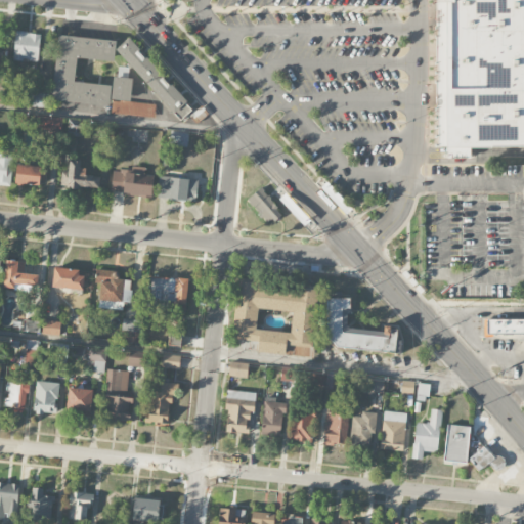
[(439,147),(523,146),(523,0),(438,0),(438,12),(439,95),(439,147)]
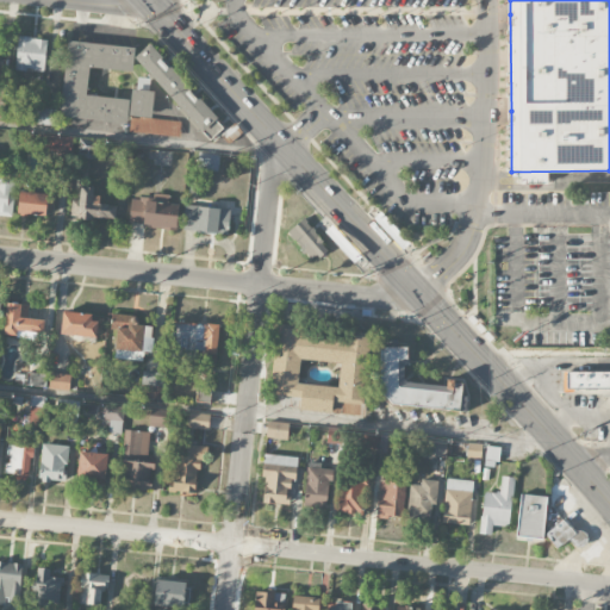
[(16,70),(45,72),(47,38),(18,37),(16,70)]
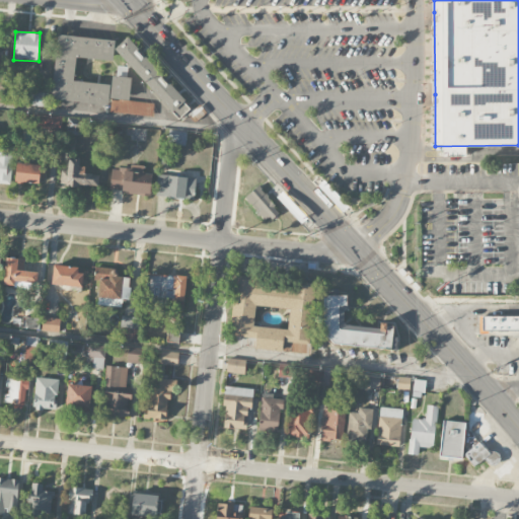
[(52,100),(109,105),(108,113),(152,117),(153,103),(129,101),(131,77),(113,76),(112,85),(74,82),(76,58),(113,61),(115,41),(58,35),(52,100)]
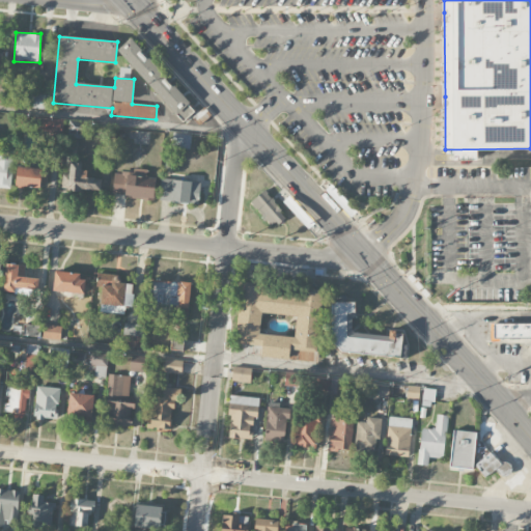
[(195,111),(133,37),(118,50),(180,122),(195,111)]
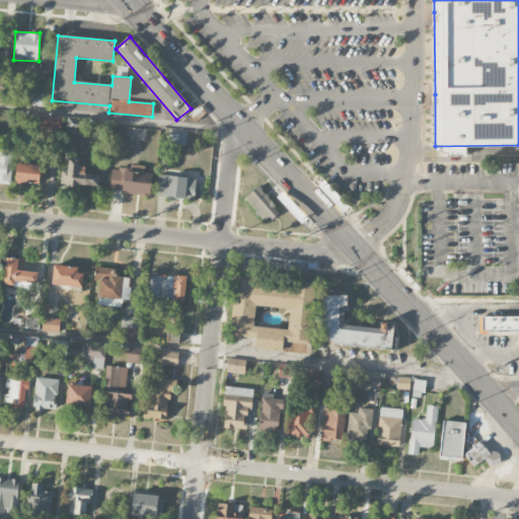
[(50,93),(31,92),(30,106),(49,106),(50,93)]
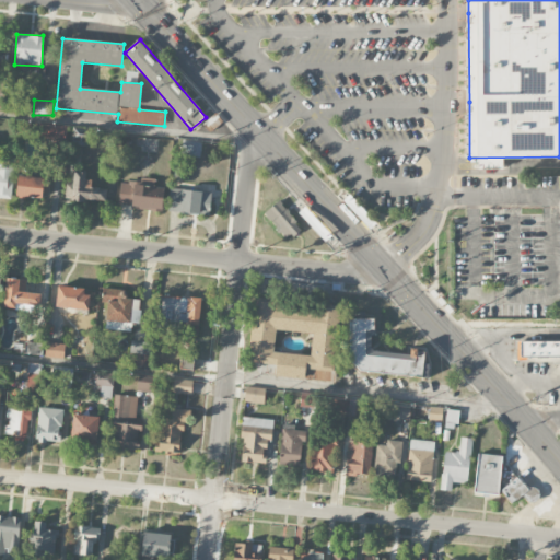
[(182,156),(201,156),(201,140),(183,140),(182,156)]
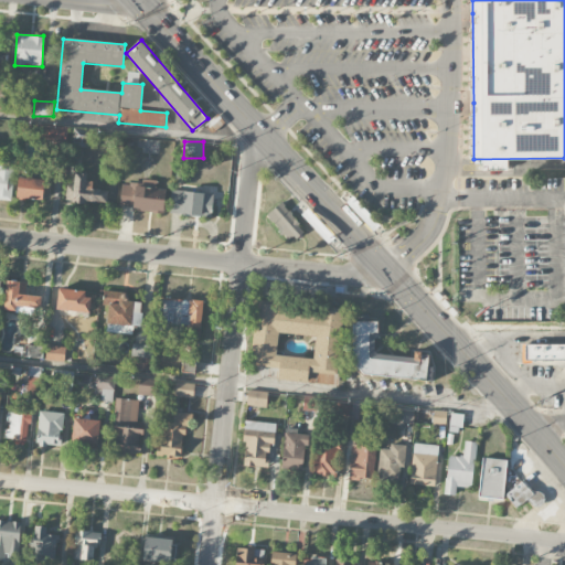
[(0,200),(11,201),(14,162),(0,160),(0,200)]
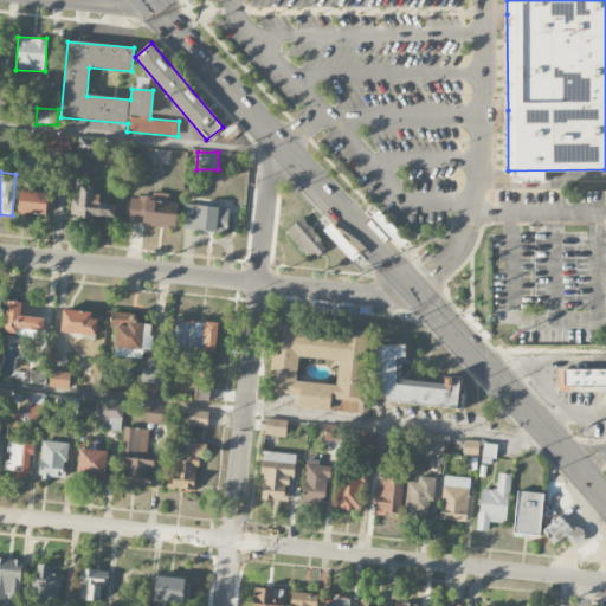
[(115,218),(116,204),(100,204),(100,189),(73,188),(72,217),(115,218)]
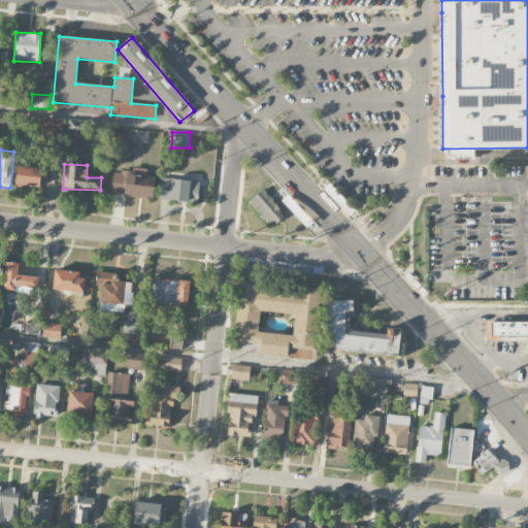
[(15,184),(45,187),(47,169),(17,166),(15,184)]
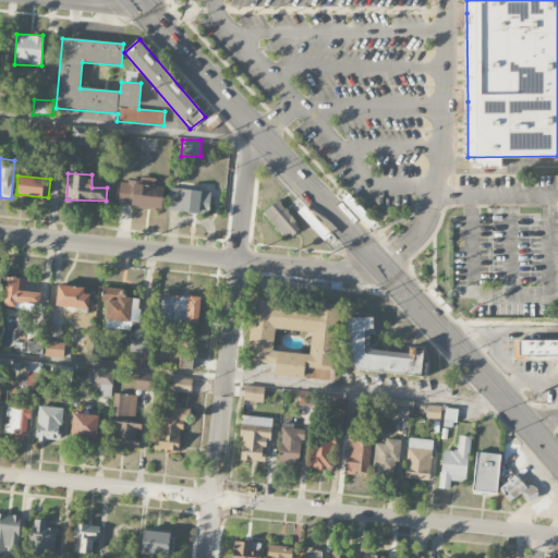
[(120,181),(118,205),(161,209),(164,186),(154,185),(155,179),(143,178),(142,183),(120,181)]
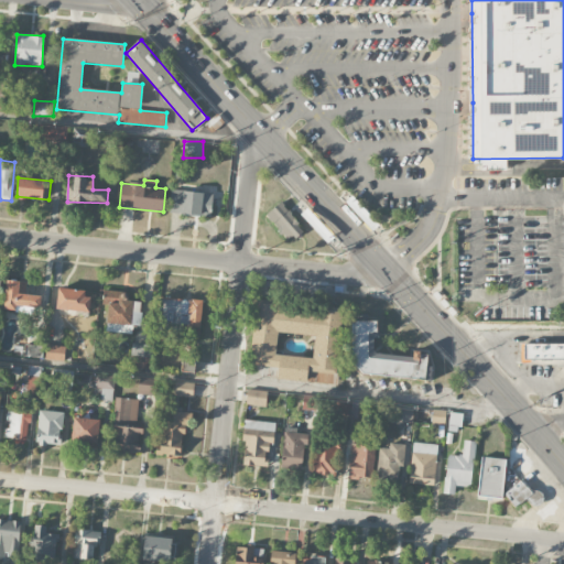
[(172,190),(169,212),(210,217),(214,194),(172,190)]
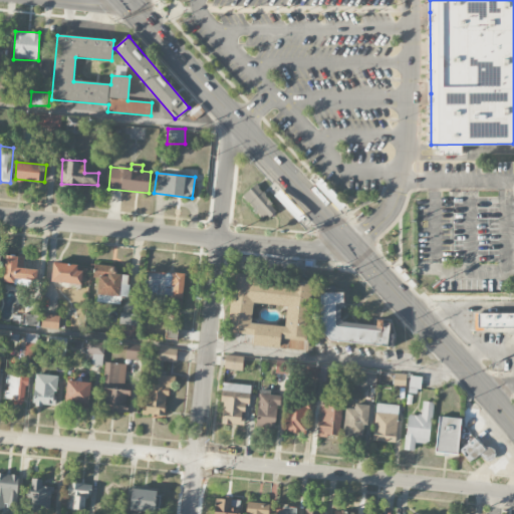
[(256,185),(243,197),(255,211),(254,212),(256,215),(258,213),(262,218),(268,213),(271,215),(275,212),(270,206),(273,204),(256,185)]
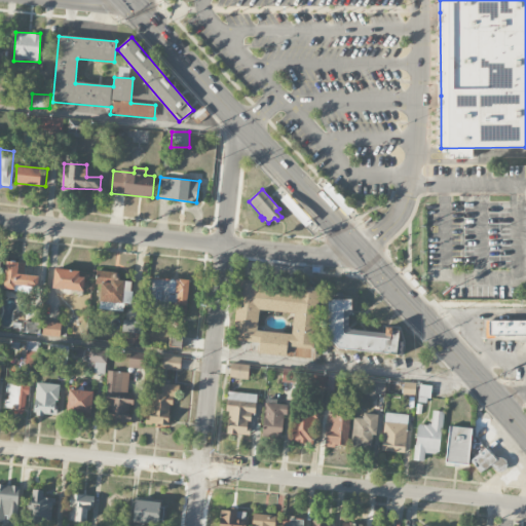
[(26,263),(6,262),(5,288),(38,289),(39,275),(25,274),(26,263)]
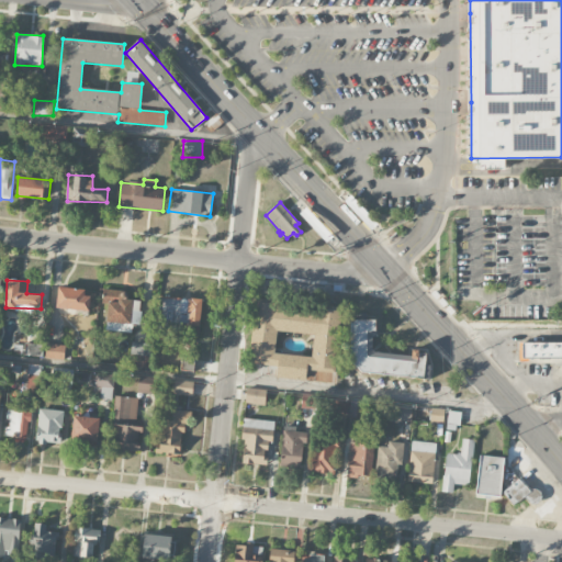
[(87,310),(88,289),(57,288),(56,308),(87,310)]
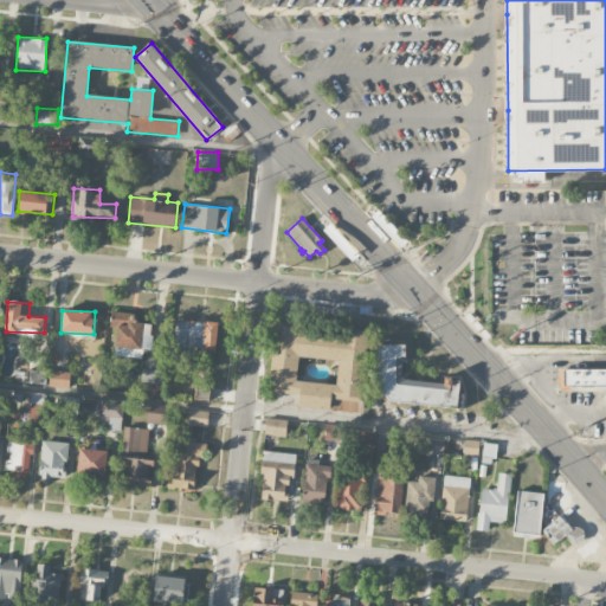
[(114,356),(141,359),(142,349),(149,350),(153,324),(135,323),(136,314),(111,311),(110,327),(116,328),(114,356)]
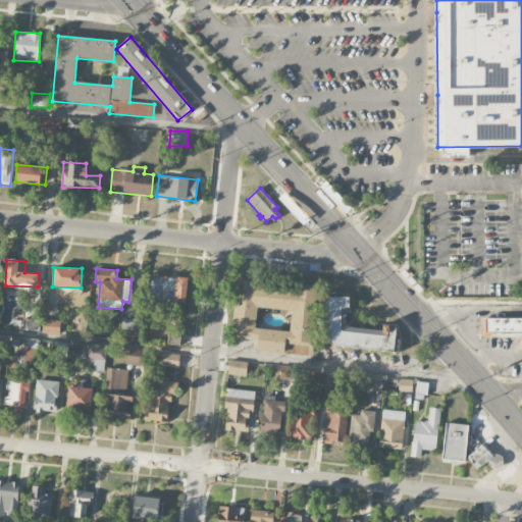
[(187,278),(148,276),(146,309),(186,311),(187,278)]
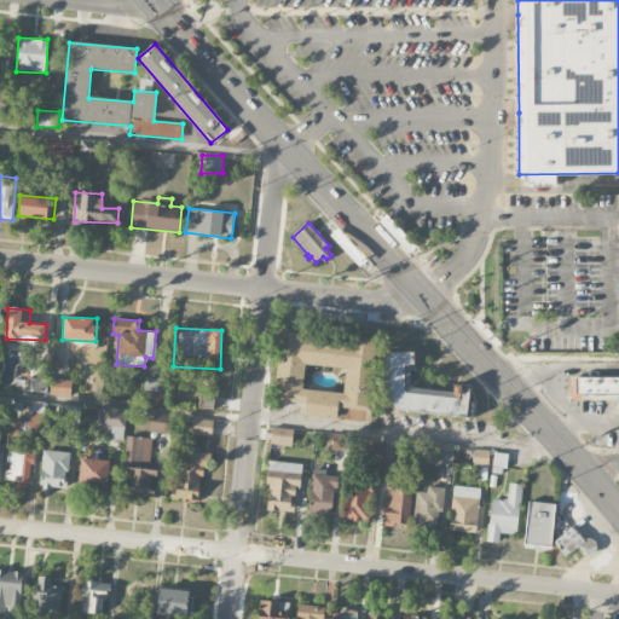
[(305,404),(304,415),(336,418),(337,406),(369,410),(370,394),(377,339),(310,330),(282,328),(273,400),(305,404)]
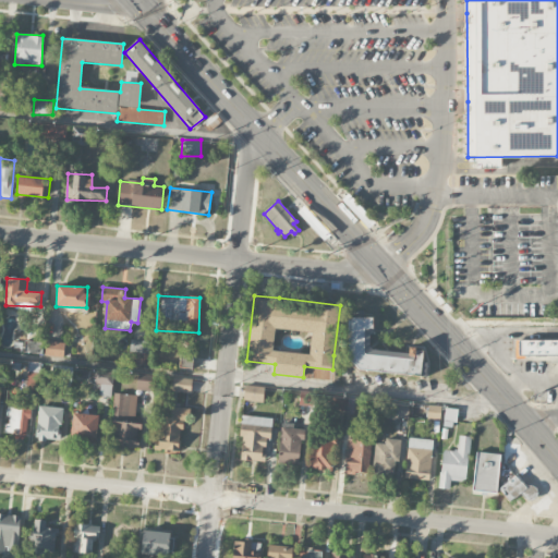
[(371,319),(349,318),(349,358),(359,368),(412,374),(412,372),(421,373),(423,352),(415,351),(416,348),(411,348),(410,353),(374,350),(371,347),(371,319)]
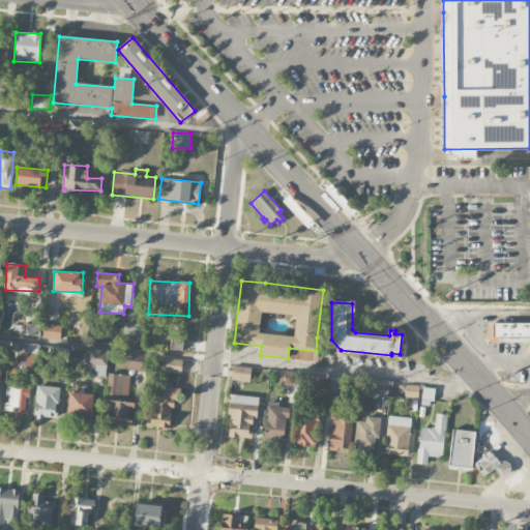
[(122,347),(141,348),(142,324),(123,323),(122,347)]
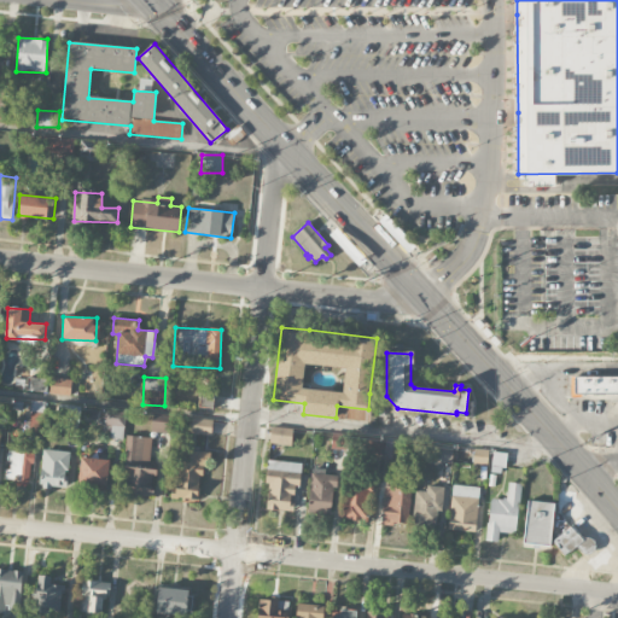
[(617,377),(572,377),(572,398),(617,398),(617,377)]
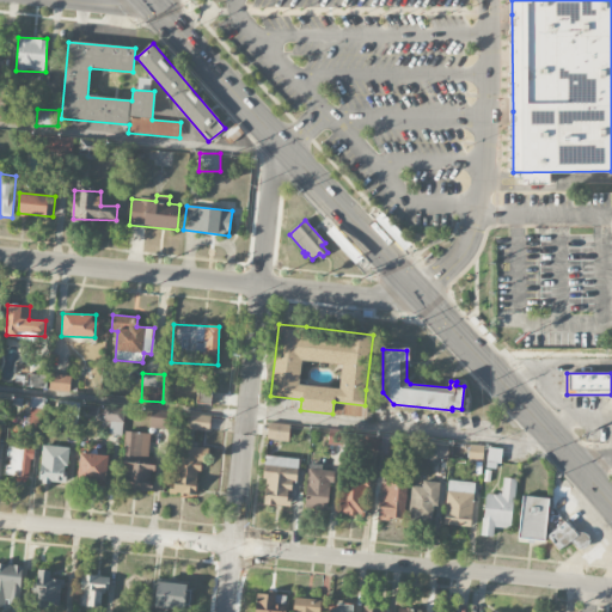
[(72,377),(51,374),(49,390),(69,393),(72,377)]
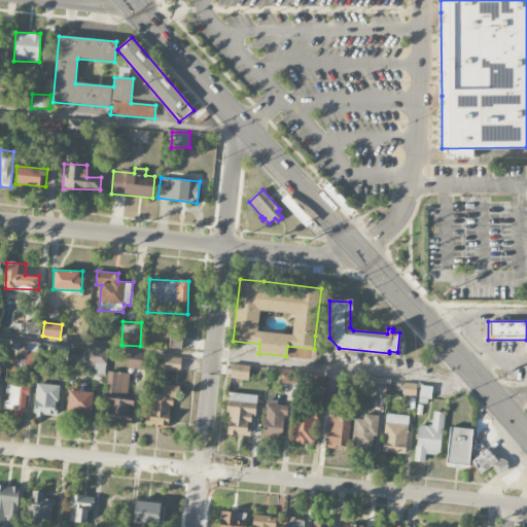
[(25,335),(39,334),(38,323),(24,325),(25,335)]
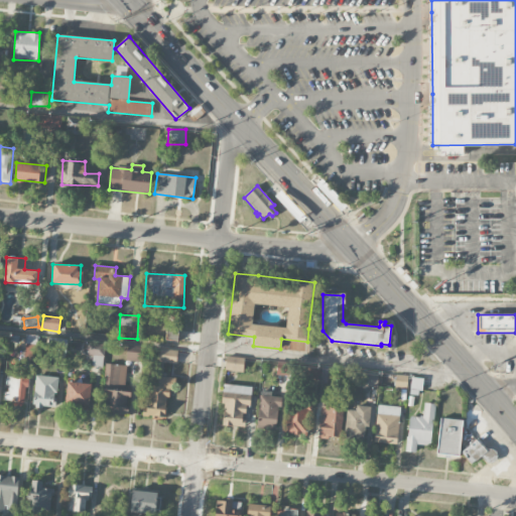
[(165,340),(177,340),(178,330),(166,329),(165,340)]
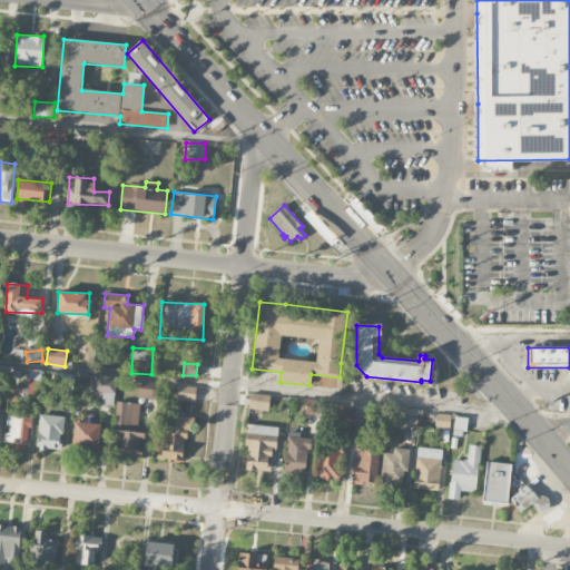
[(39,399),(40,381),(27,380),(26,397),(39,399)]
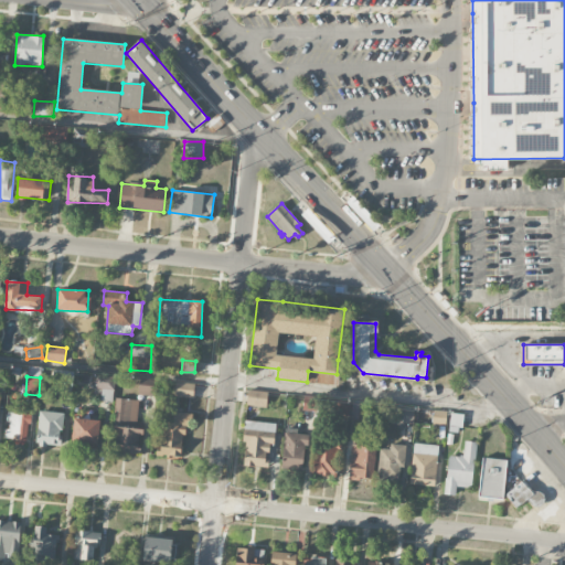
[(100,401),(113,402),(114,376),(96,376),(95,390),(102,390),(100,401)]
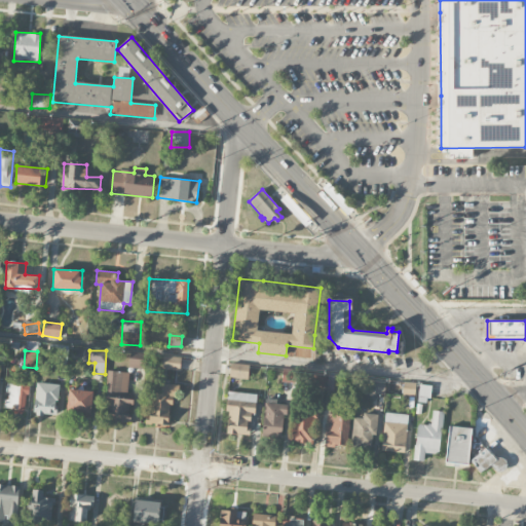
[(180,370),(181,357),(163,355),(162,369),(180,370)]
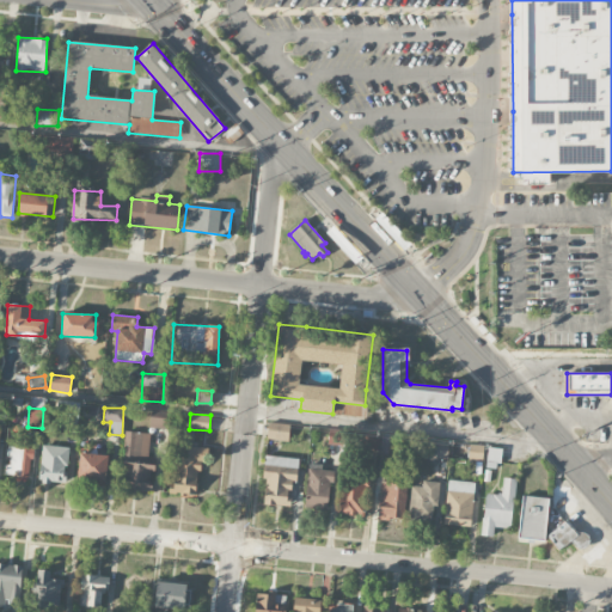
[(151,417),(151,428),(172,429),(173,418),(151,417)]
